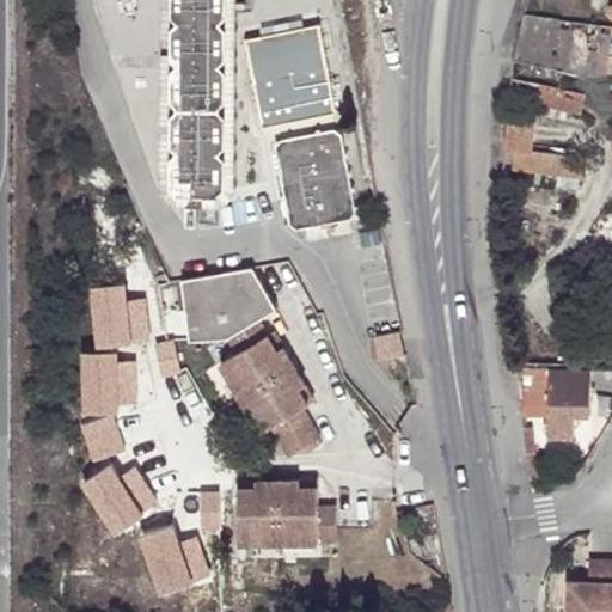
[(163,0),(163,53),(163,129),(163,194),(177,207),(191,207),(191,204),(202,204),(202,207),(226,207),(238,195),(238,129),(238,55),(238,0),(163,0)]
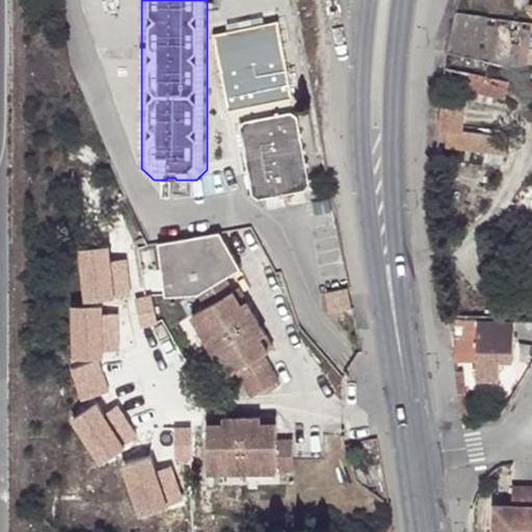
[(489,16),(458,10),(448,53),(529,64),(531,33),(531,21),(489,17),(489,16)]
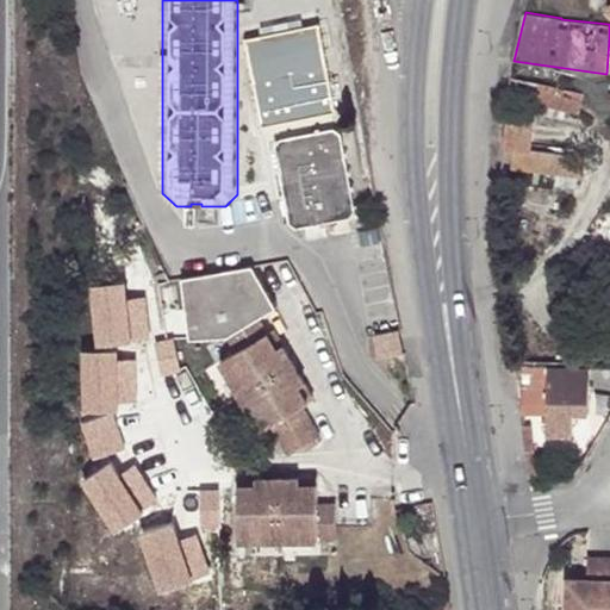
[(512,78),(511,98),(559,109),(582,113),(586,93),(512,78)]
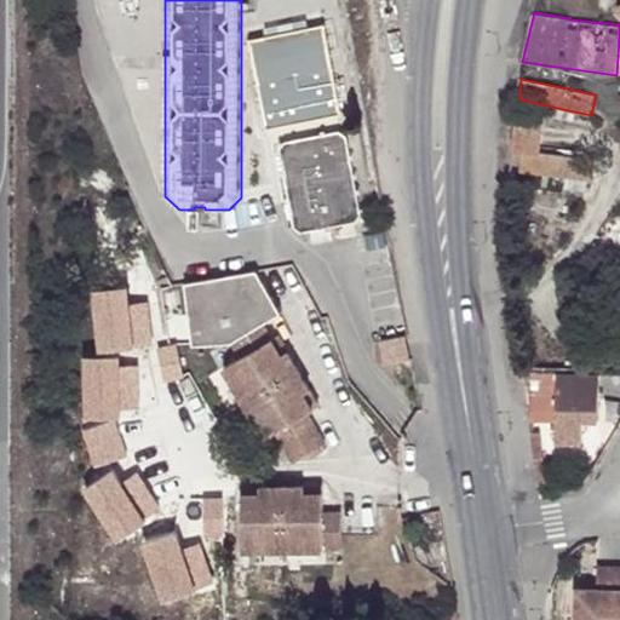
[(568,110),(520,99),(518,112),(544,114),(567,120),(568,110)]
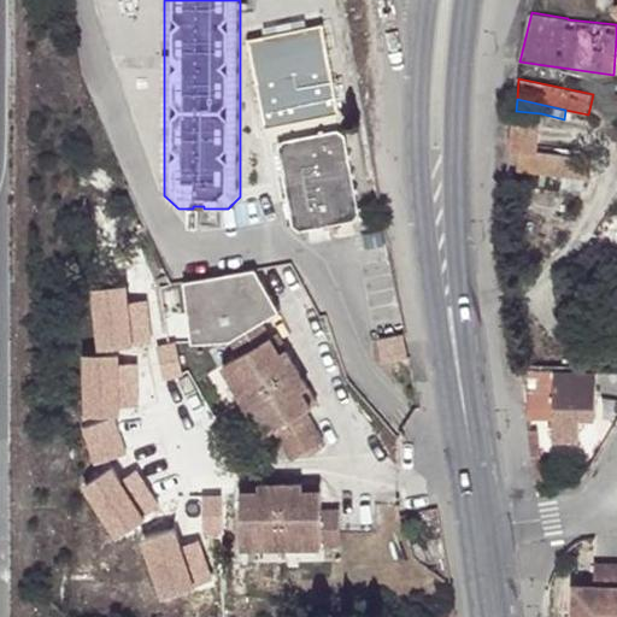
[(516,111),(512,151),(521,152),(536,154),(538,151),(541,113),(516,111)]
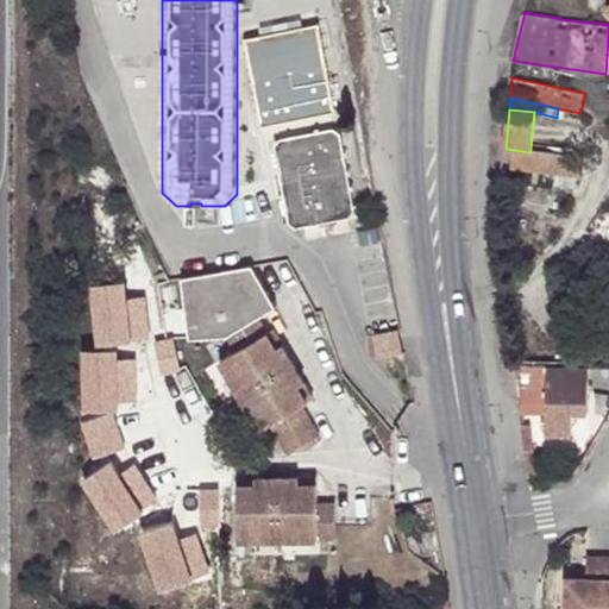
[(281,140),(276,146),(292,225),(300,231),(352,219),(357,212),(343,136),(334,130),(281,140)]
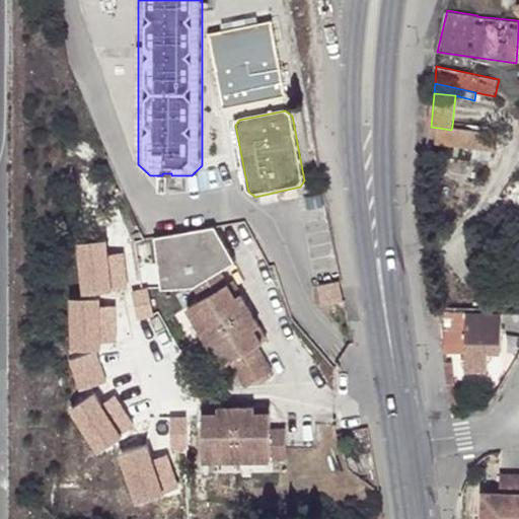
[(451,130),(438,128),(437,144),(497,151),(499,133),(452,127),(451,130)]
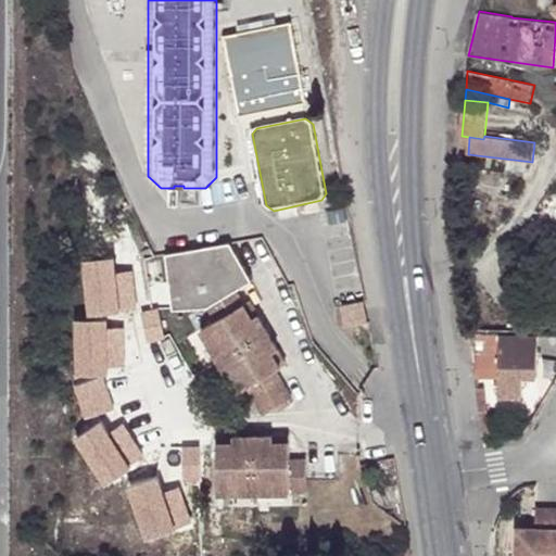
[(174,186),(174,188),(174,202),(184,202),(184,188),(184,186),(174,186)]
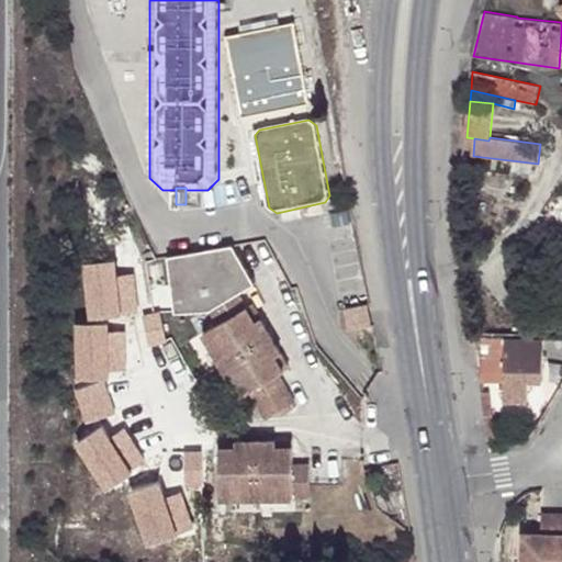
[(233,245),(167,258),(173,315),(208,312),(236,293),(254,283),(233,245)]
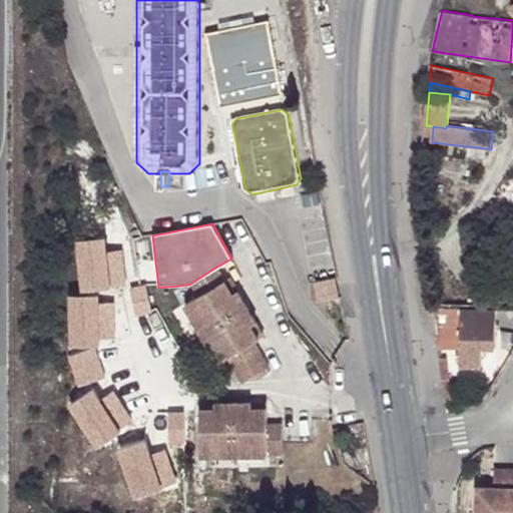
[(215,268),(189,285),(203,308),(195,313),(203,329),(243,308),(234,291),(229,294),(222,281),(215,268)]
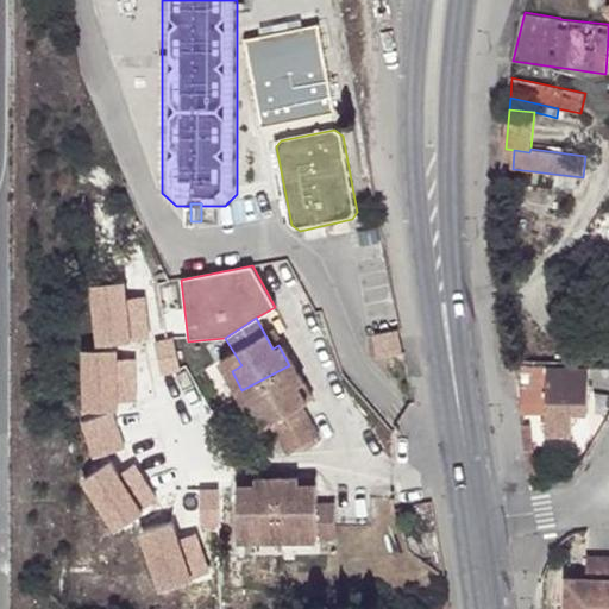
[(278,345),(270,331),(264,333),(272,349),(278,345)]
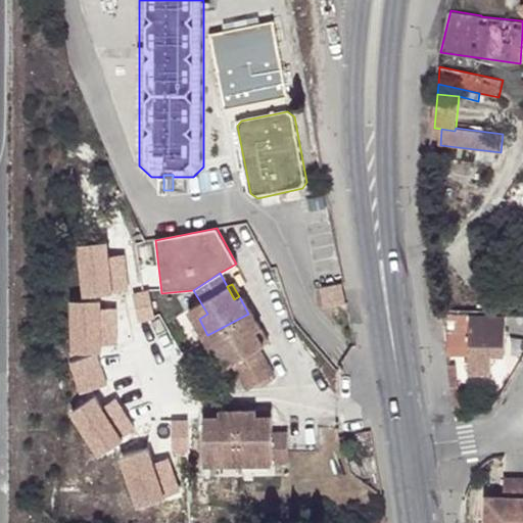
[(327,307),(345,303),(341,285),(341,284),(322,288),(327,307)]
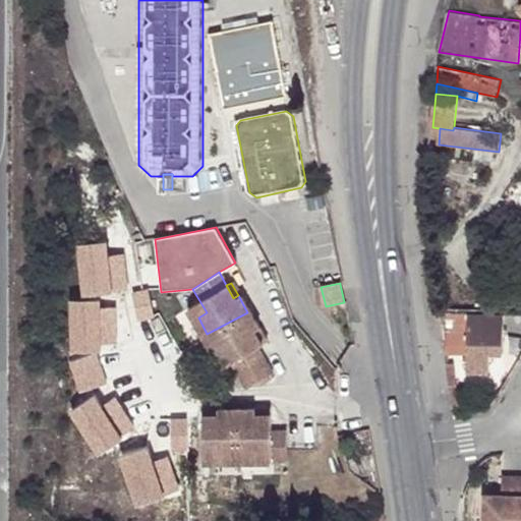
[(505,311),(469,309),(467,367),(489,368),(490,350),(504,350),(505,311)]
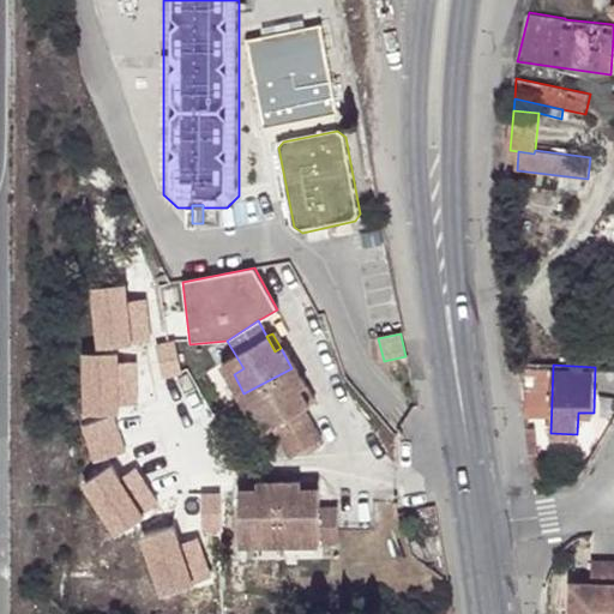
[(292,368),(244,393),(254,413),(265,408),(282,439),(296,431),(307,426),(313,421),(305,405),(296,390),(302,387),(292,368)]
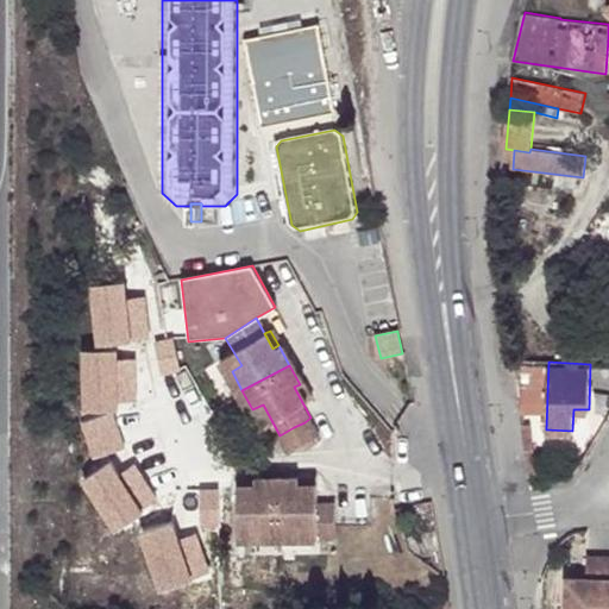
[(300,384),(294,387),(302,402),(308,400),(300,384)]
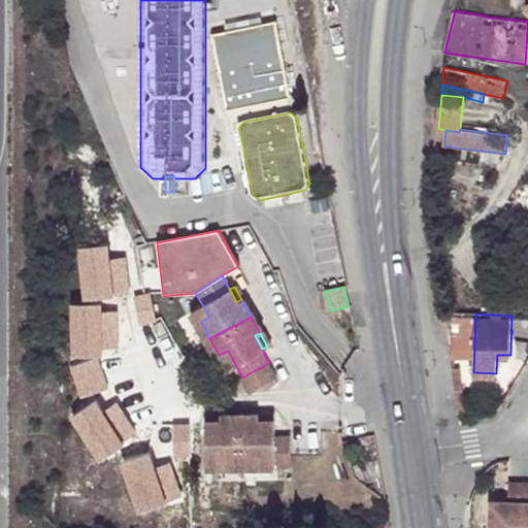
[(264,366),(255,370),(257,374),(266,369),(264,366)]
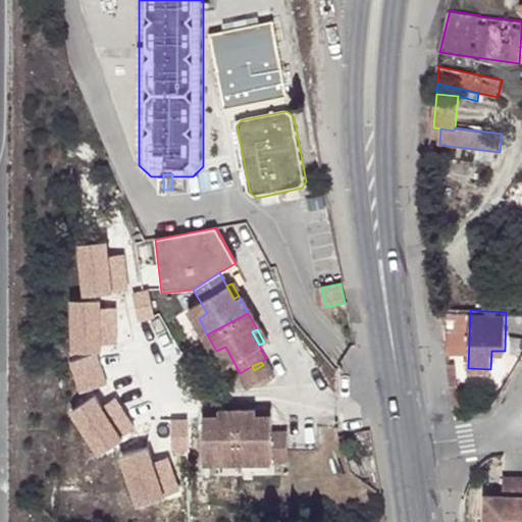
[(210,398),(195,398),(195,438),(228,438),(229,393),(210,393),(210,398)]
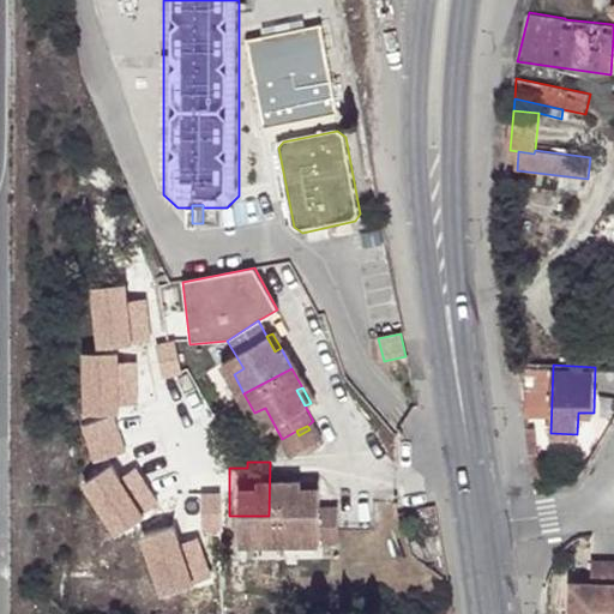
[(292,463),(270,462),(269,516),(308,517),(308,505),(326,506),(327,470),(309,469),(292,469),(292,463)]
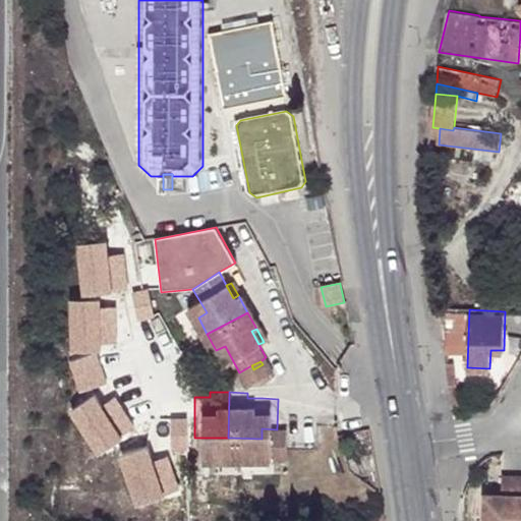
[(488,498),(487,520),(520,520),(520,479),(507,479),(507,499),(488,498)]
